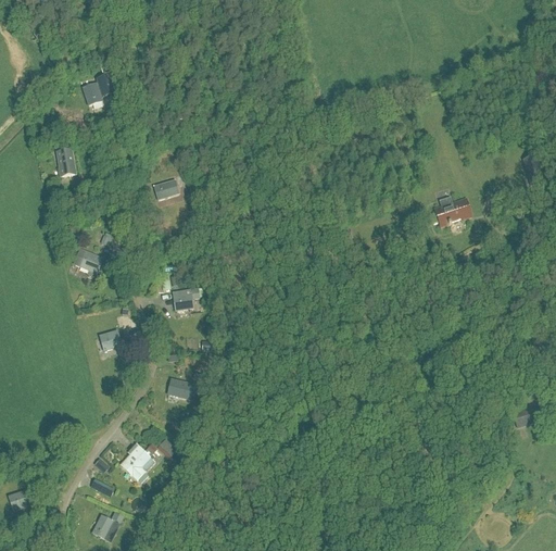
[(97,82),(84,86),(89,103),(102,99),(97,82)]
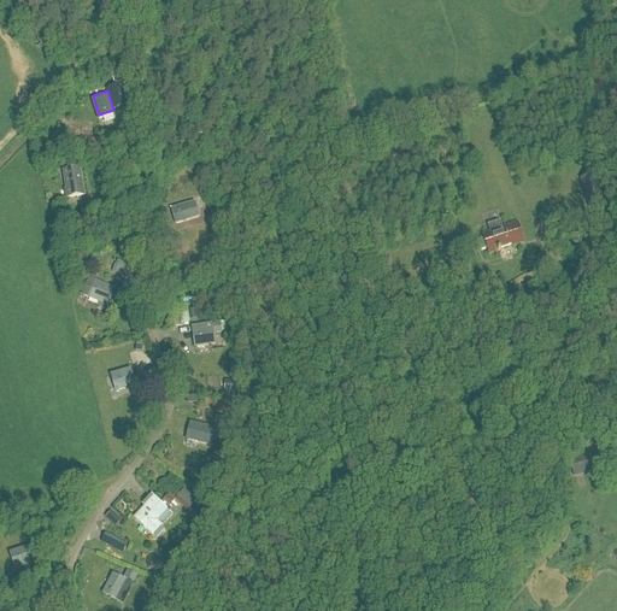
[(63,166),(68,194),(84,191),(80,164),(63,166)]
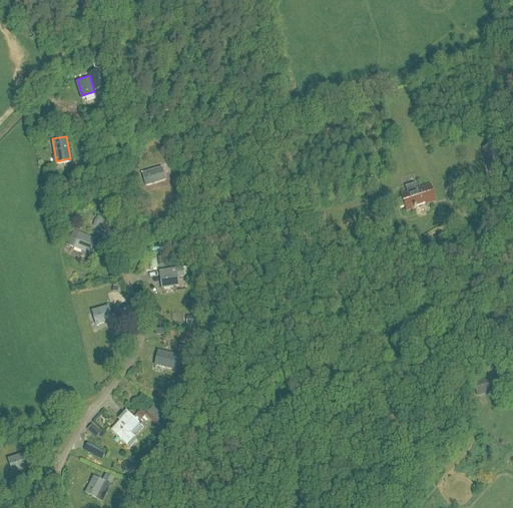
[(485,154),(490,169),(493,169),(496,167),(493,156),(489,143),(485,145),(488,153),(485,154)]
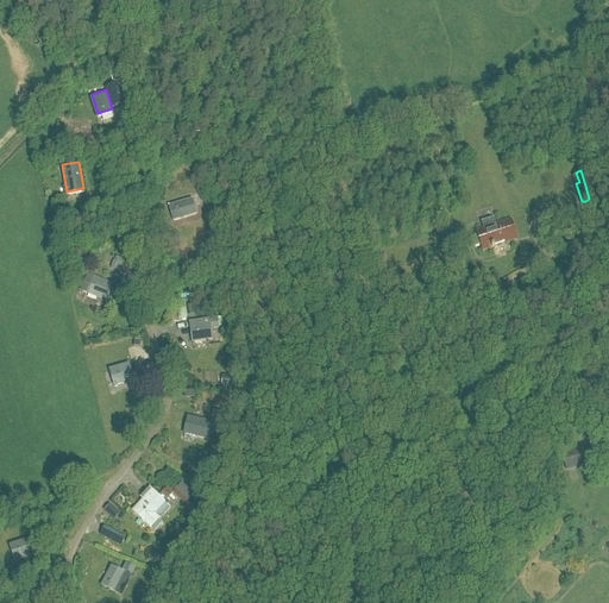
[(170,207),(174,223),(198,217),(193,201),(170,207)]
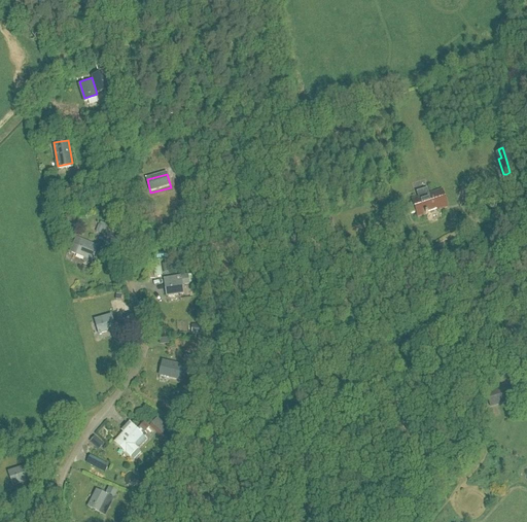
[(417,213),(428,209),(427,207),(437,204),(438,207),(448,204),(443,186),(423,193),(424,194),(412,197),(417,213)]
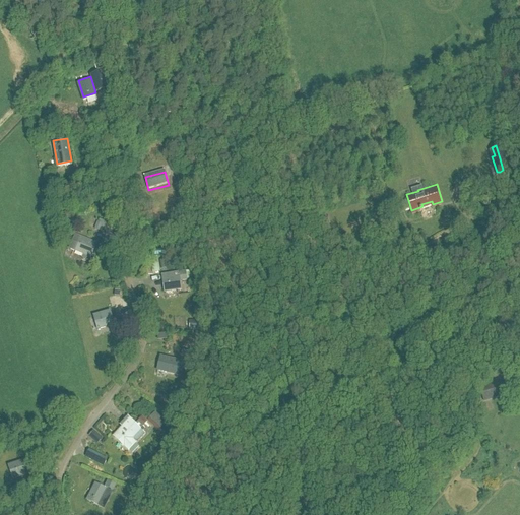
[(104,220),(103,220),(98,217),(96,217),(94,223),(93,226),(101,229),(102,227),(104,220)]
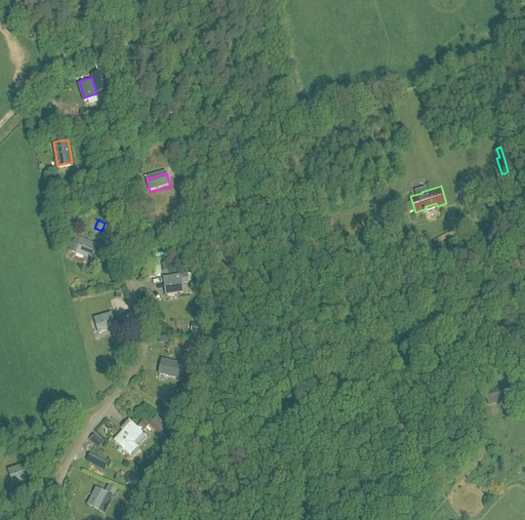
[(91,256),(97,242),(76,233),(70,248),(91,256)]
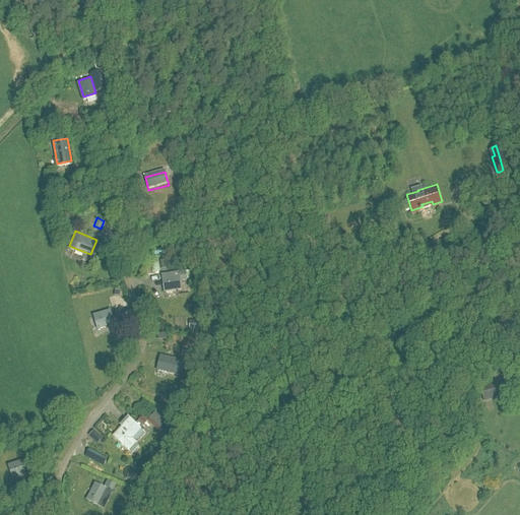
[(145,265),(146,272),(154,271),(152,264),(145,265)]
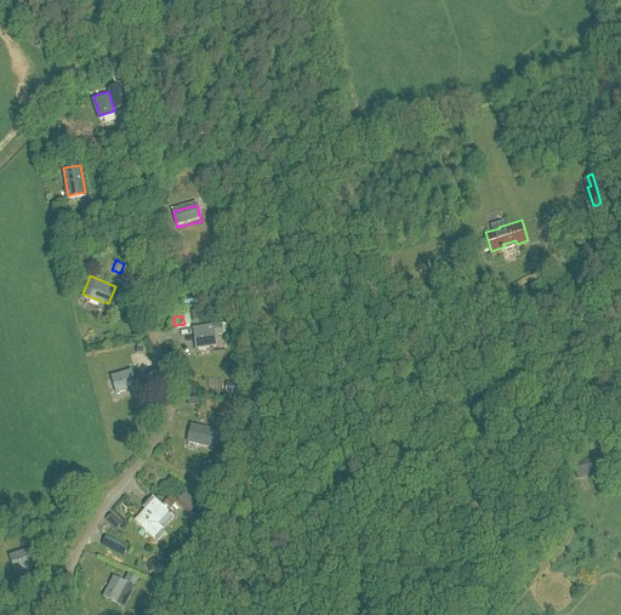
[(215,342),(214,331),(223,330),(222,320),(193,325),(193,329),(195,345),(215,342)]
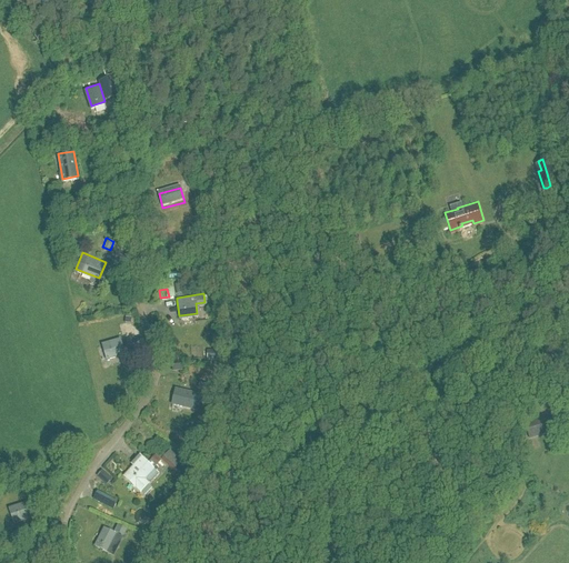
[(120,337),(103,341),(107,355),(125,351),(120,337)]
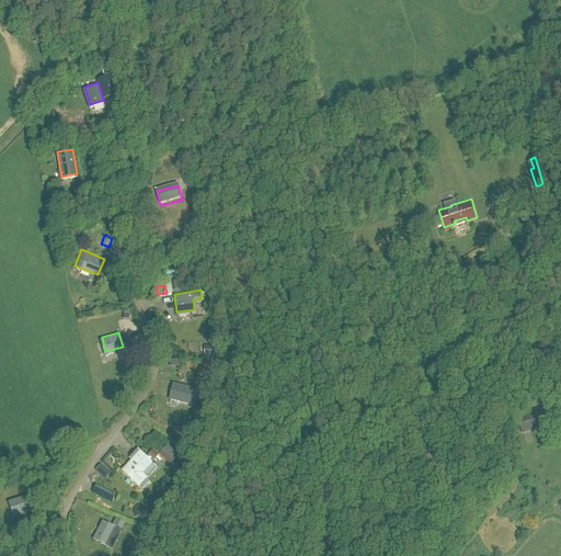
[(170,397),(195,404),(199,385),(173,379),(170,397)]
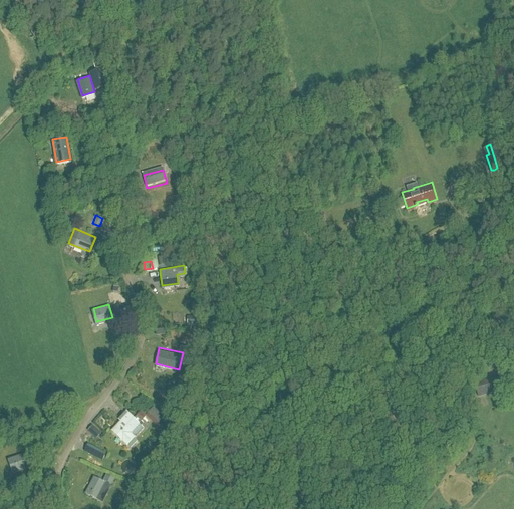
[(501,384),(497,369),(473,377),(478,392),(501,384)]
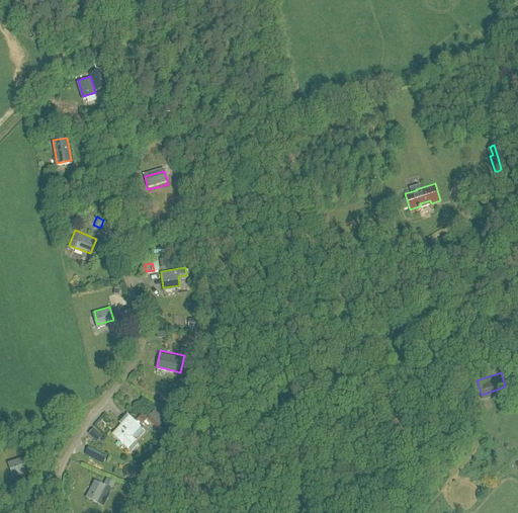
[(149,414),(159,424),(165,417),(155,407),(149,414)]
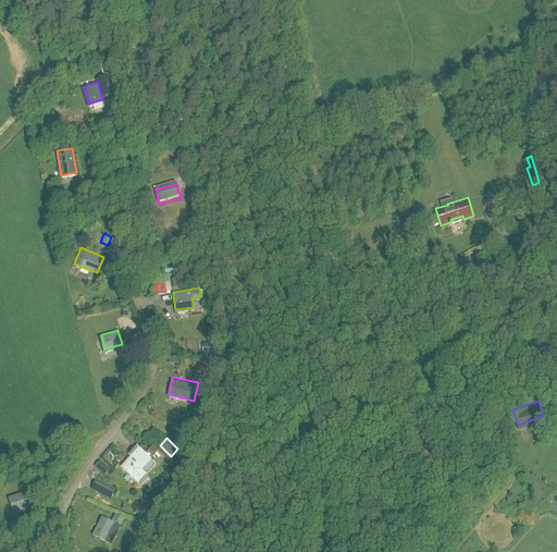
[(122,464),(138,480),(156,463),(138,446),(122,464)]
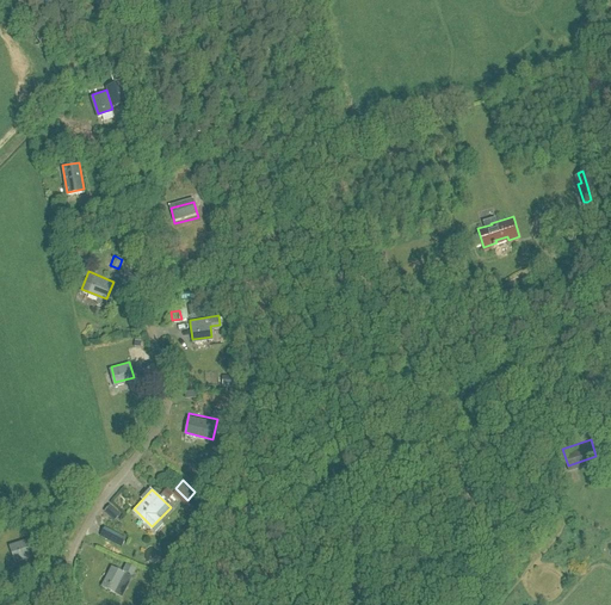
[(189,500),(186,505),(192,508),(196,512),(199,507),(195,505),(189,500)]
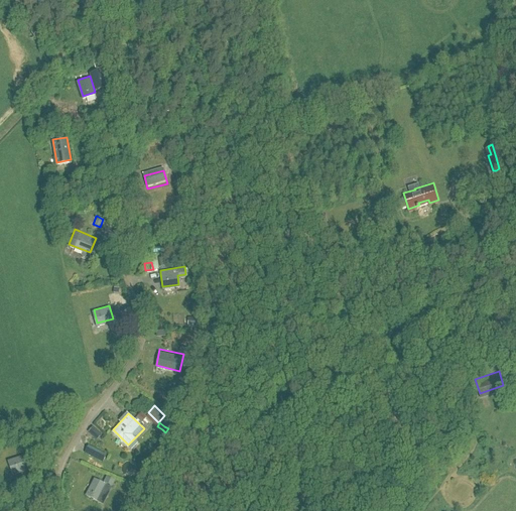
[(36,440),(44,444),(47,438),(40,434),(36,440)]
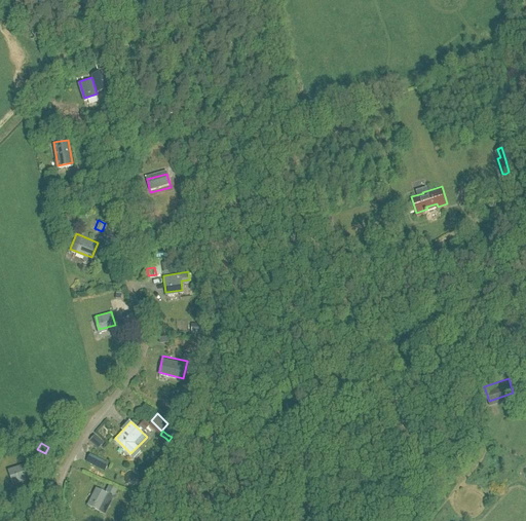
[(164,444),(160,449),(165,453),(166,453),(171,448),(170,448),(164,444)]
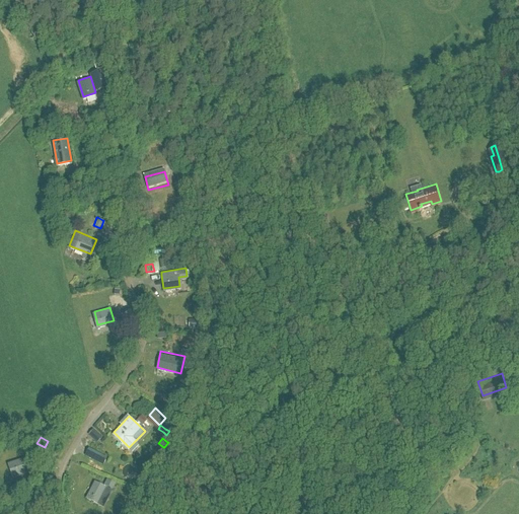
[(30,454),(8,461),(12,474),(34,466),(30,454)]
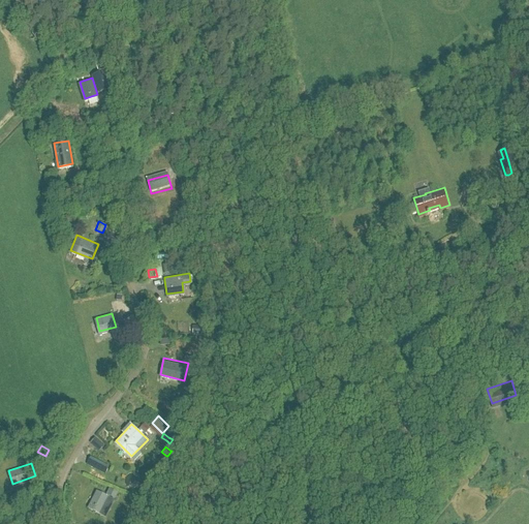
[(154,482),(149,491),(154,493),(158,484),(154,482)]
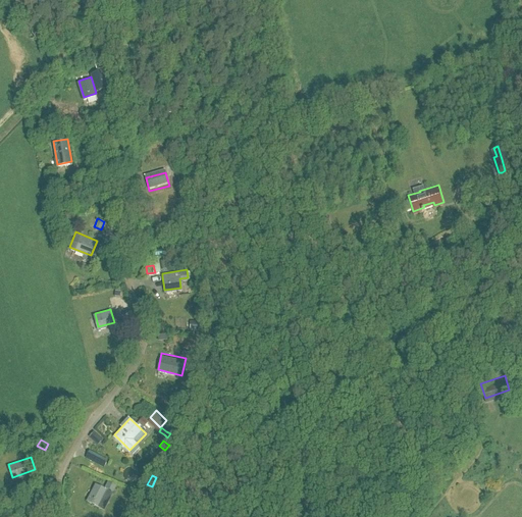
[(108,478),(105,484),(113,488),(116,483),(108,478)]
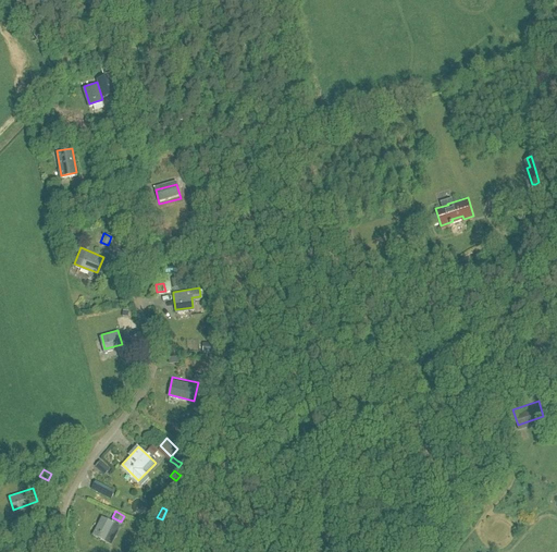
[(113,520),(102,514),(94,531),(104,538),(113,520)]
